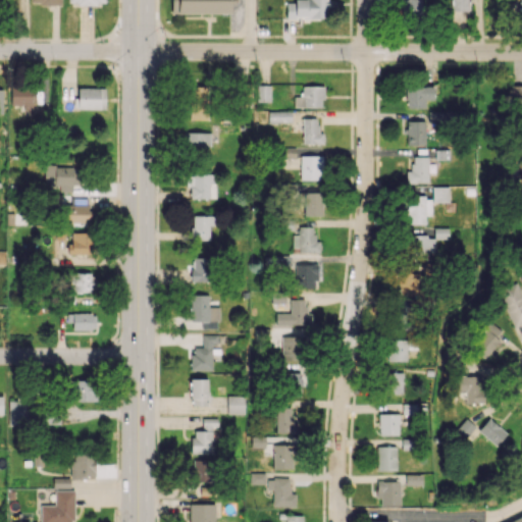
[(170,0),(170,12),(229,13),(229,0),(170,0)]
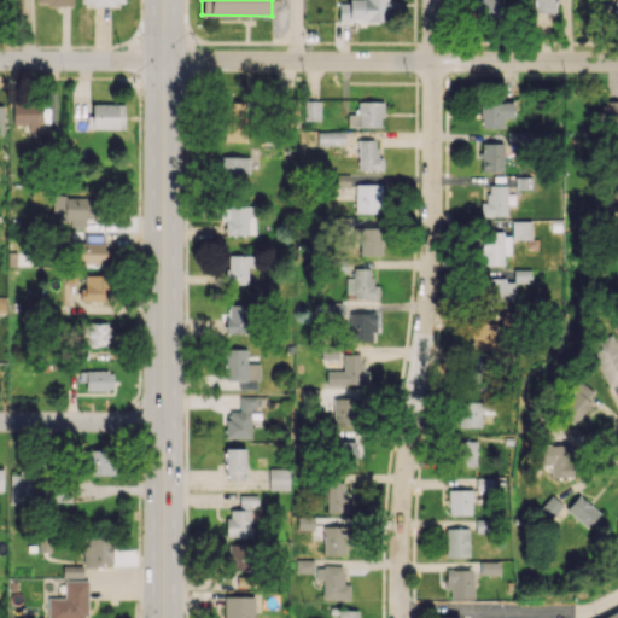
[(338,3),(338,22),(388,22),(388,0),(347,0),(348,3),(338,3)]
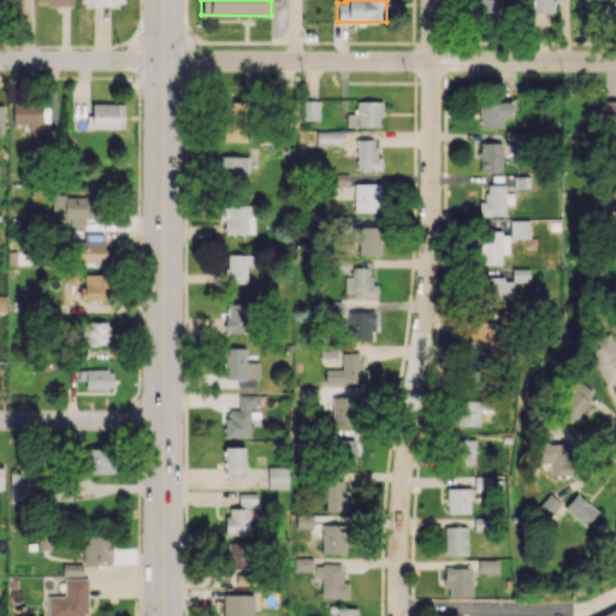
[(499,0),(473,0),(473,21),(499,22),(499,0)]
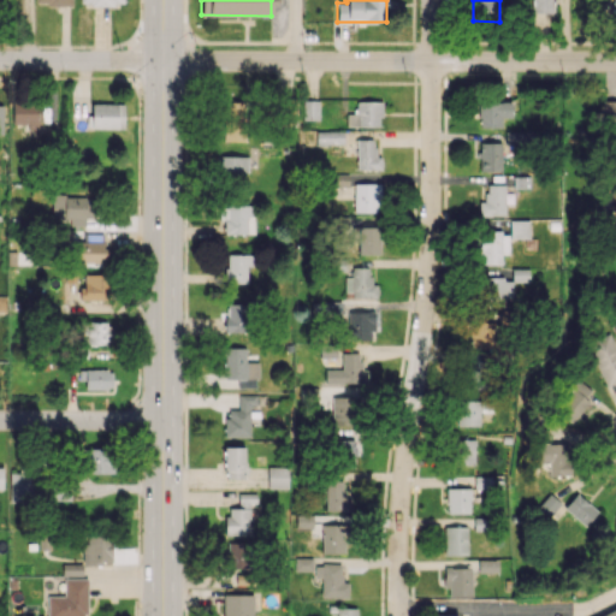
[(532,0),(532,12),(551,12),(551,0),(532,0)]
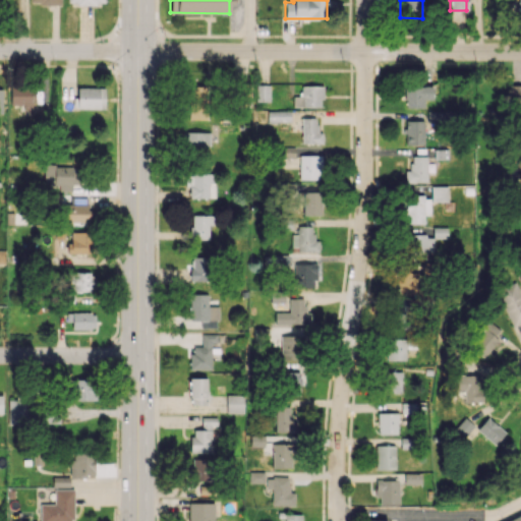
[(208,120),(209,85),(190,84),(189,119),(208,120)]
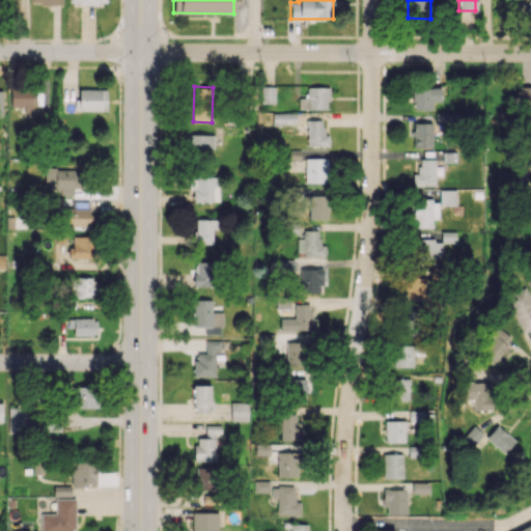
[(261,104),(275,103),(275,86),(260,86),(261,104)]
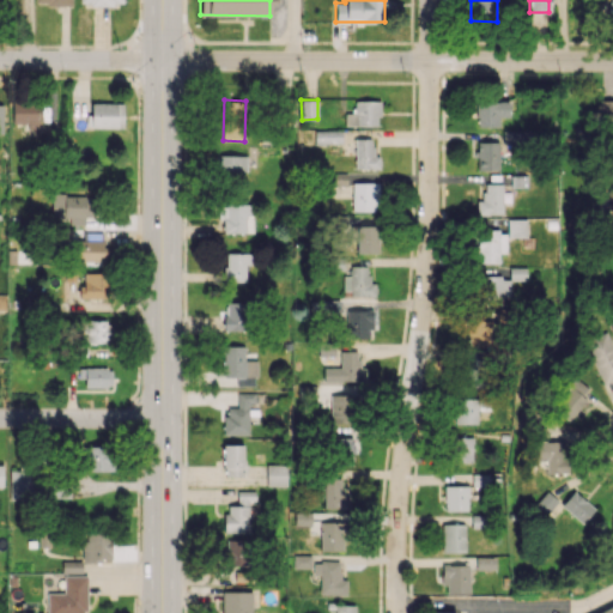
[(612,99),(600,101),(601,117),(612,116),(612,99)]
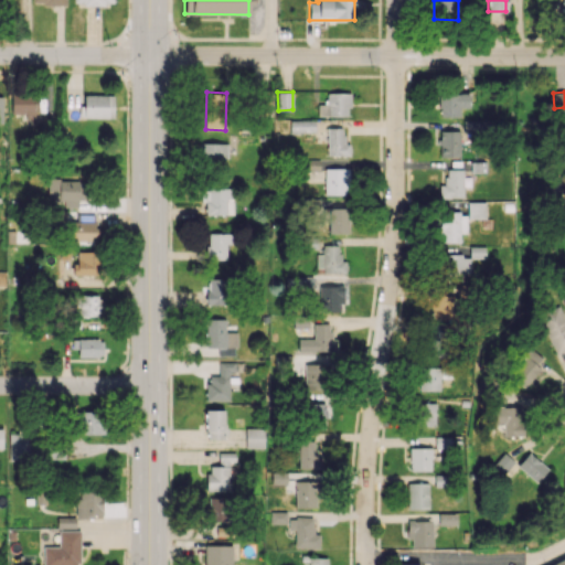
[(350,93),(327,93),(327,104),(318,104),(318,116),(349,116),(350,93)]
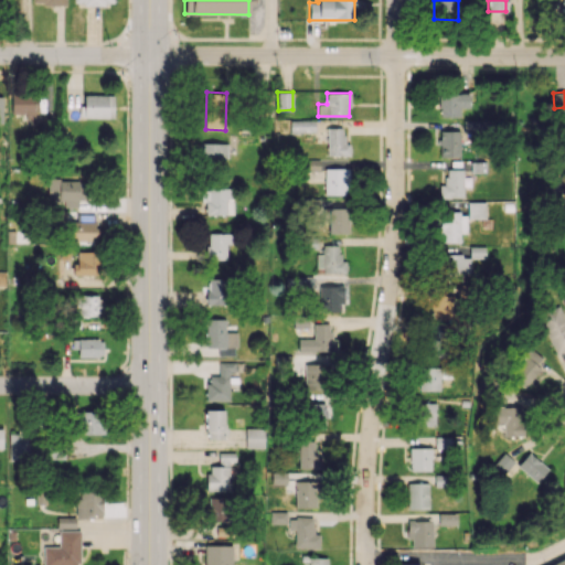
[(460,117),(459,108),(469,108),(468,93),(438,94),(439,117),(460,117)]
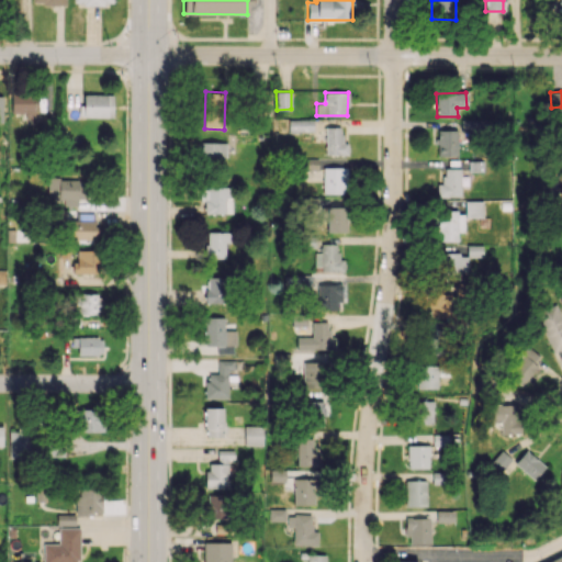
[(113,117),(113,94),(83,93),(83,104),(79,104),(79,116),(113,117)]
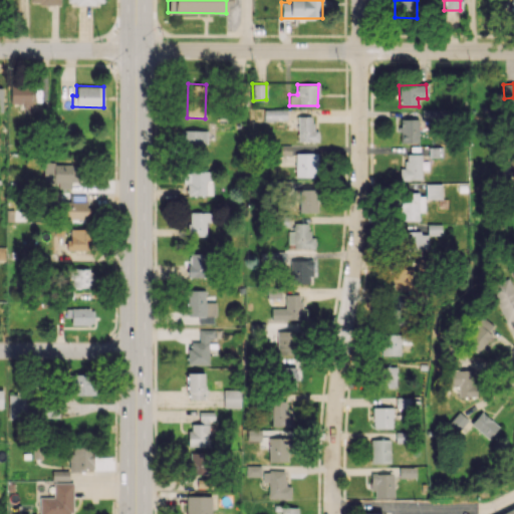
[(11,104),(32,103),(32,86),(10,86),(11,104)]
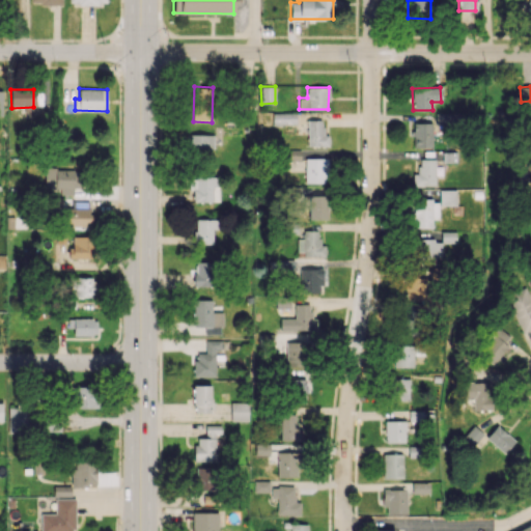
[(273,123),(296,124),(297,113),(273,113),(273,123)]
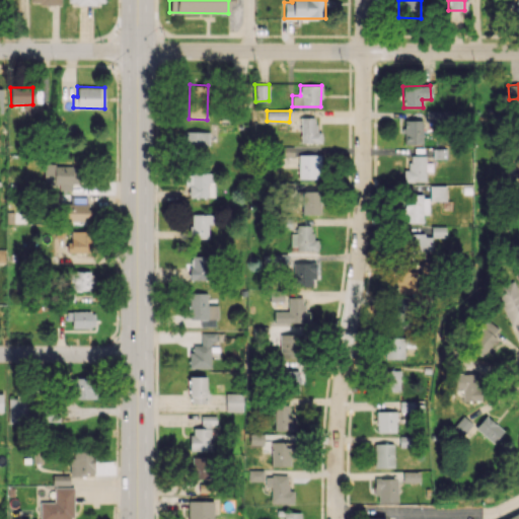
[(301,143),(321,143),(321,131),(315,131),(315,117),(300,118),(301,143)]
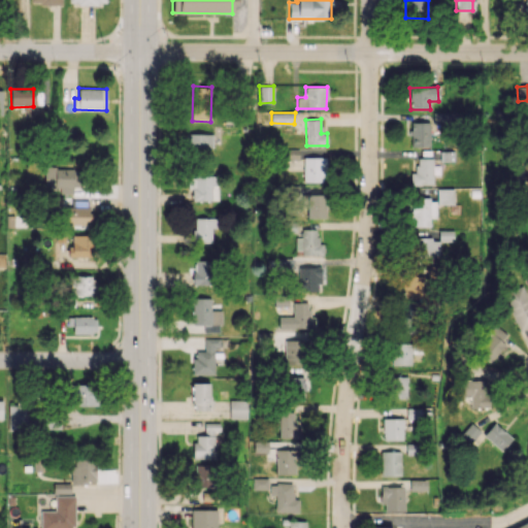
[(410,146),(430,146),(430,122),(410,122),(410,146)]
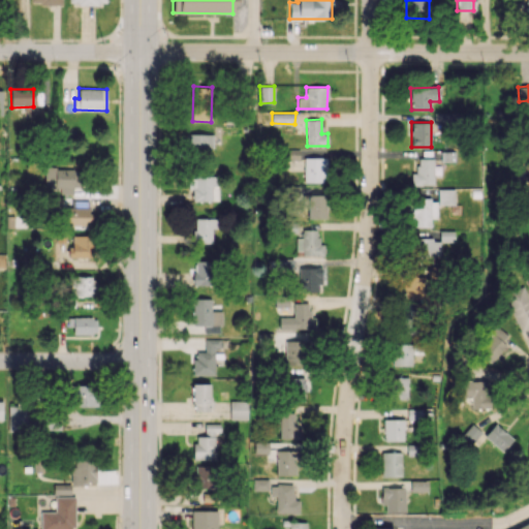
[(213,133),(187,134),(187,151),(213,151),(213,133)]
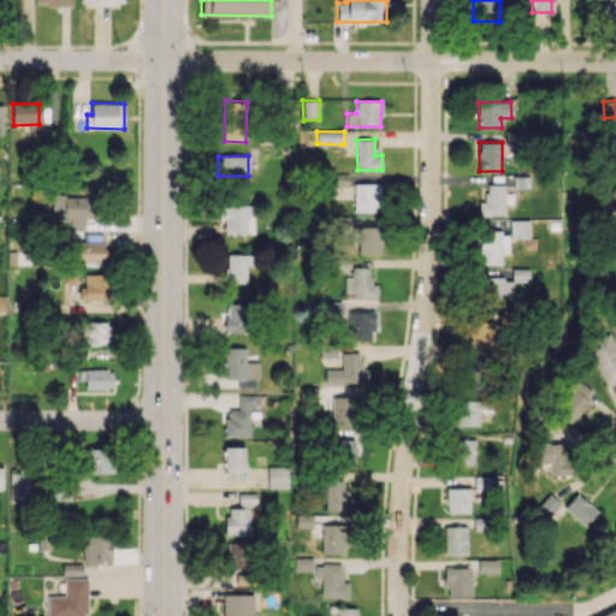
[(379,183),(354,183),(354,212),(380,212),(379,183)]
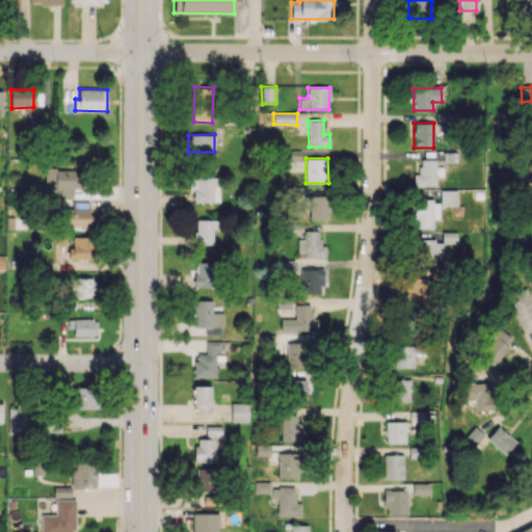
[(414,186),(435,186),(436,159),(420,159),(420,174),(414,174),(414,186)]
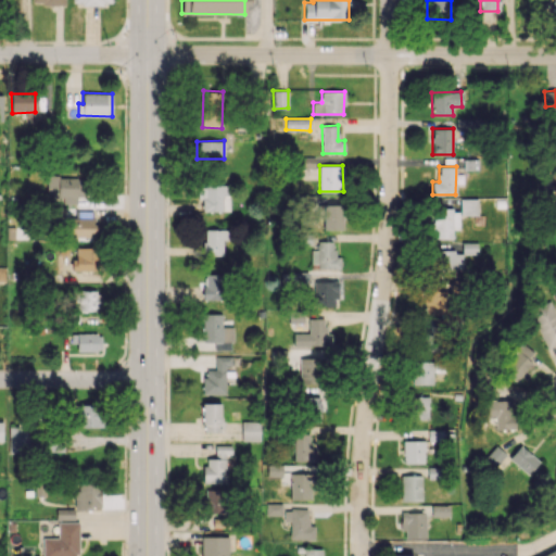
[(47,176),(46,197),(66,198),(66,197),(84,198),(84,177),(47,176)]
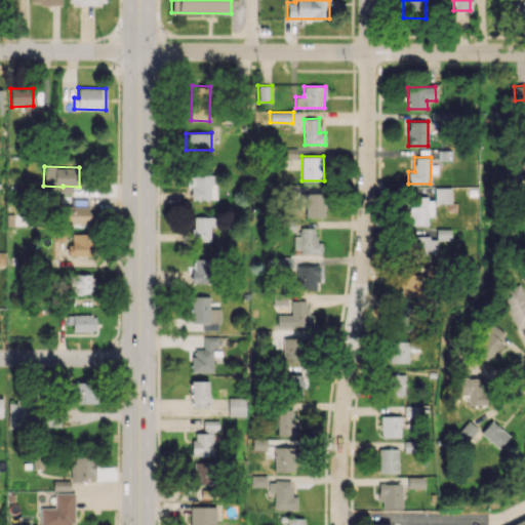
[(192,199),(216,200),(217,175),(188,174),(188,188),(192,188),(192,199)]
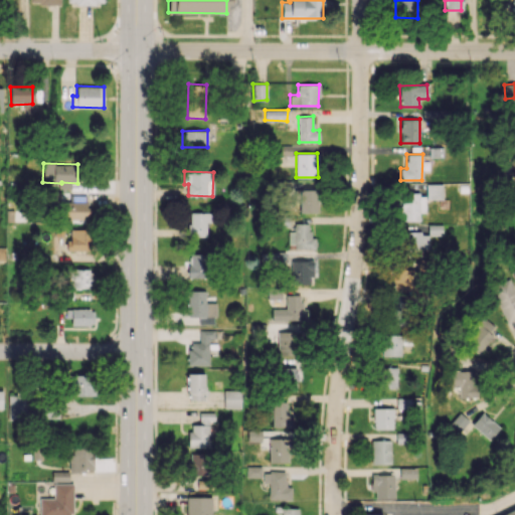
[(443,199),(442,184),(425,184),(426,199),(443,199)]
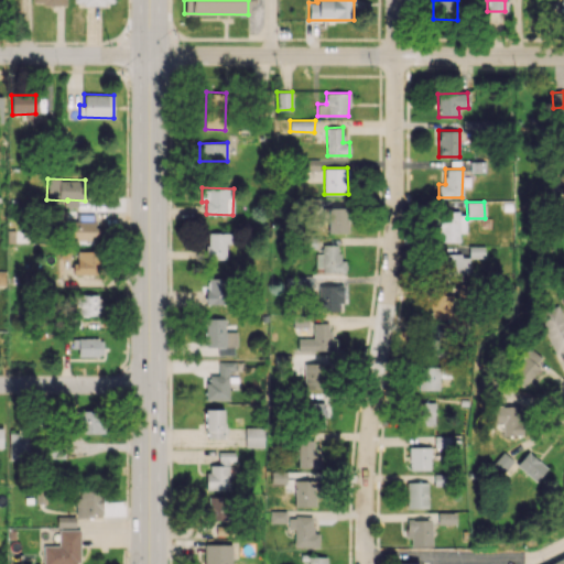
[(328,207),(328,232),(348,232),(348,207),(328,207)]
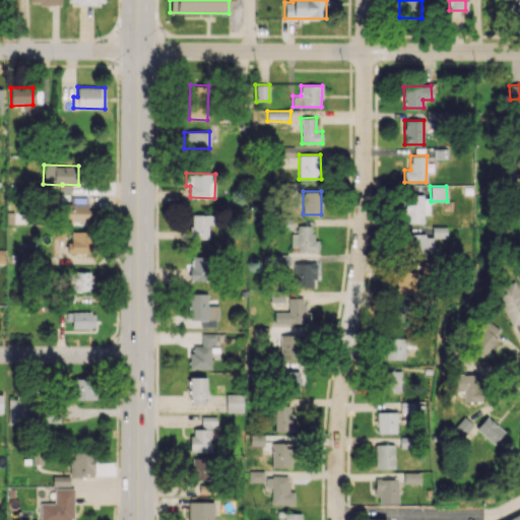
[(423,223),(424,214),(429,214),(430,195),(405,195),(404,222),(423,223)]
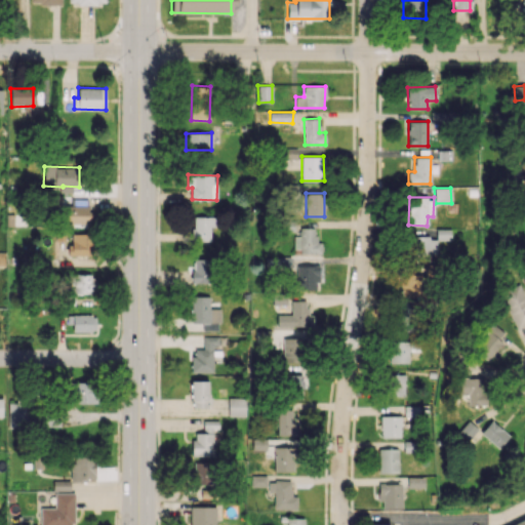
[(89,205),(65,206),(65,224),(89,224),(89,205)]
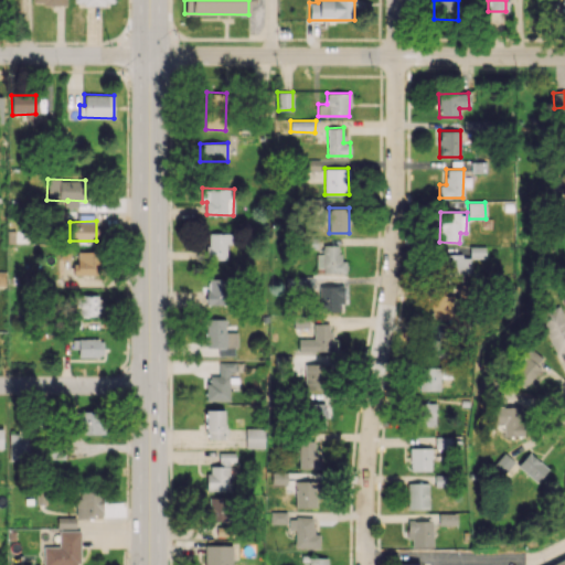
[(226,259),(226,245),(231,245),(231,233),(208,233),(208,259),(226,259)]
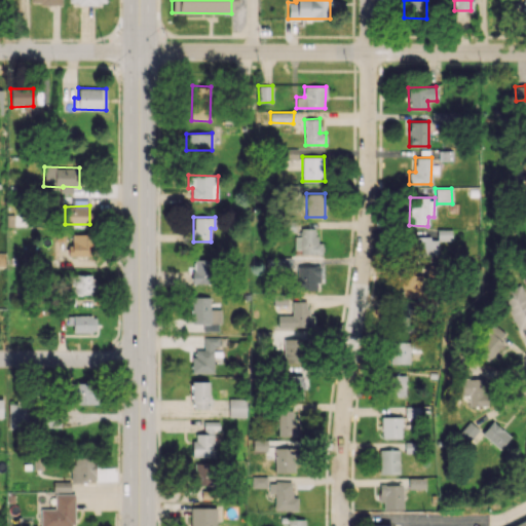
[(294,254),(322,255),(322,241),(315,241),(315,228),(300,228),(300,236),(295,236),(294,254)]
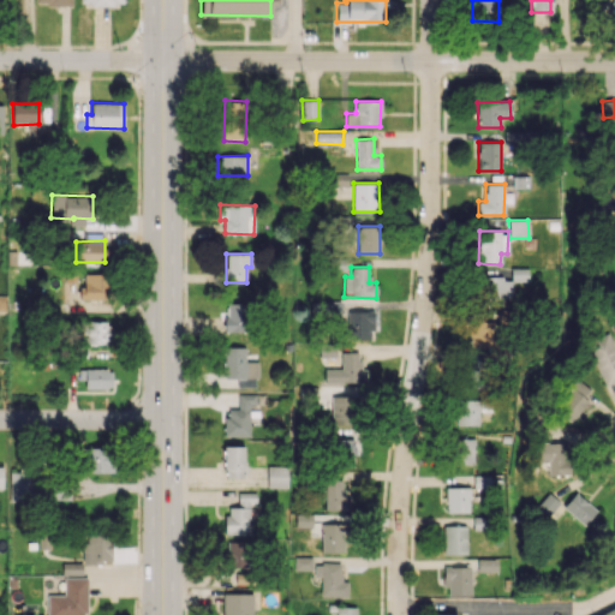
[(79,299),(108,299),(107,273),(84,274),(84,285),(79,285),(79,299)]
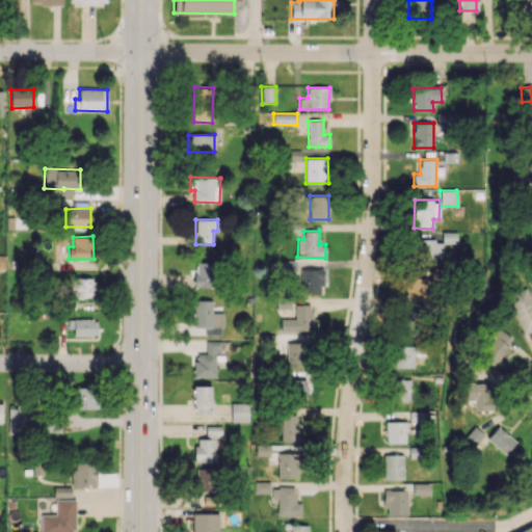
[(413,240),(411,264),(434,264),(434,257),(442,258),(443,240),(413,240)]
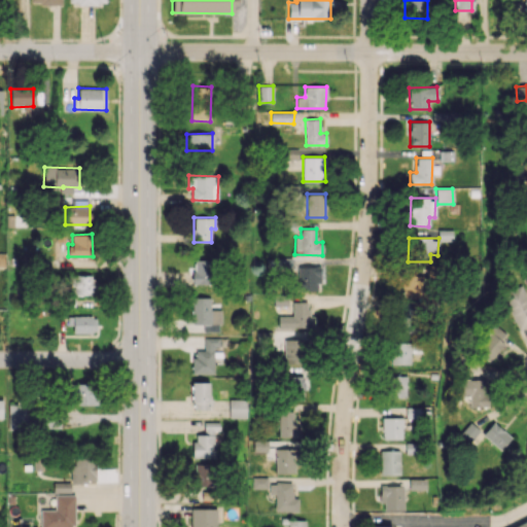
[(210,283),(210,258),(192,259),(194,284),(210,283)]
